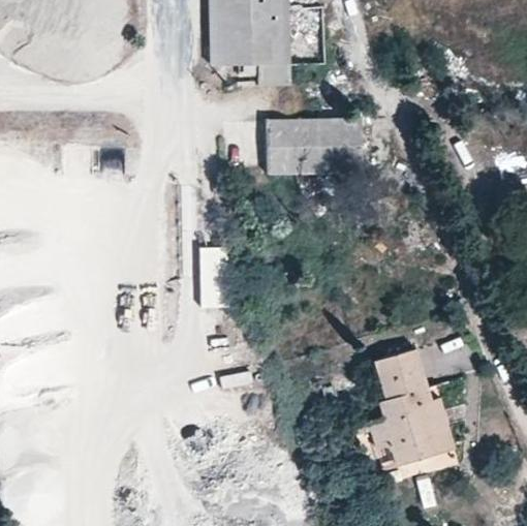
[(209,0),(211,67),(291,65),(289,0),(209,0)]
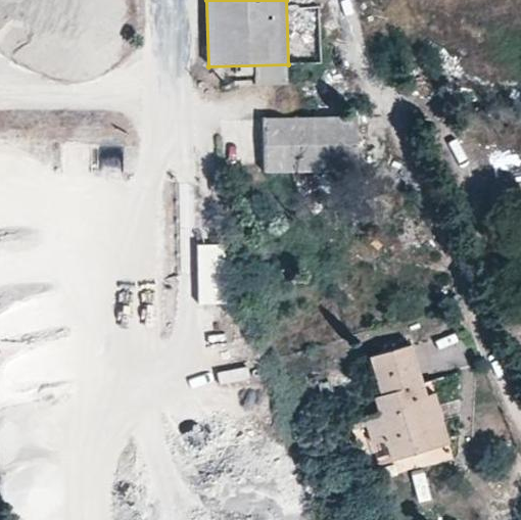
[(295,30),(313,30),(313,8),(295,8),(295,30)]
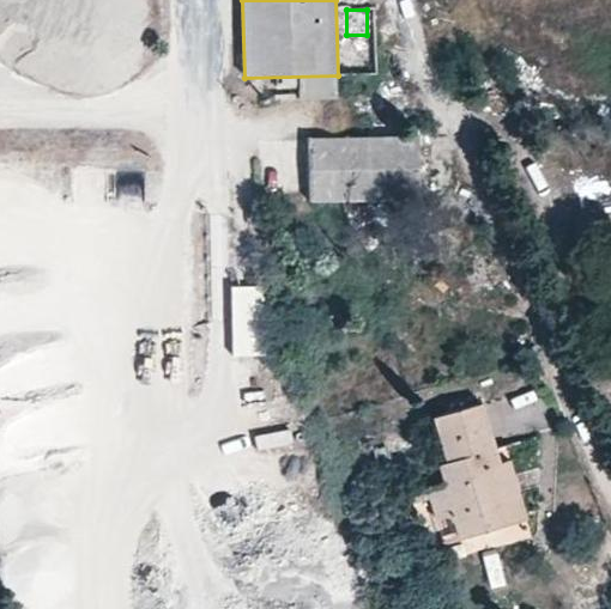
[(338,99),(338,75),(244,78),(246,91),(297,90),(298,101),(338,99)]
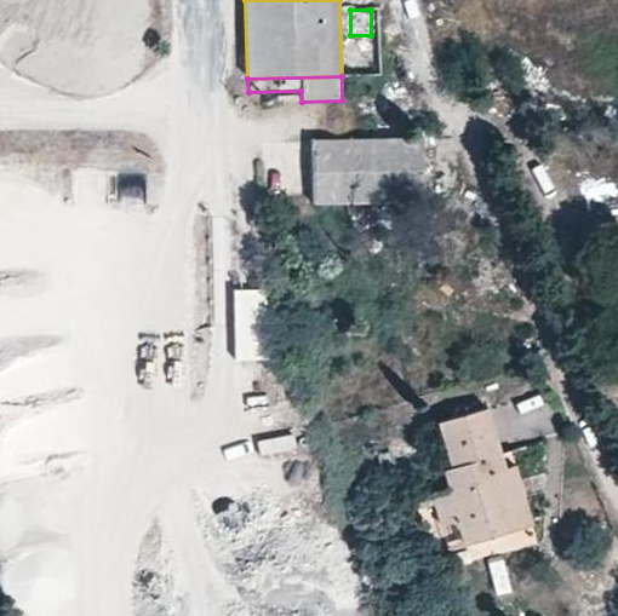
[(373,124),(373,137),(398,137),(398,124),(373,124)]
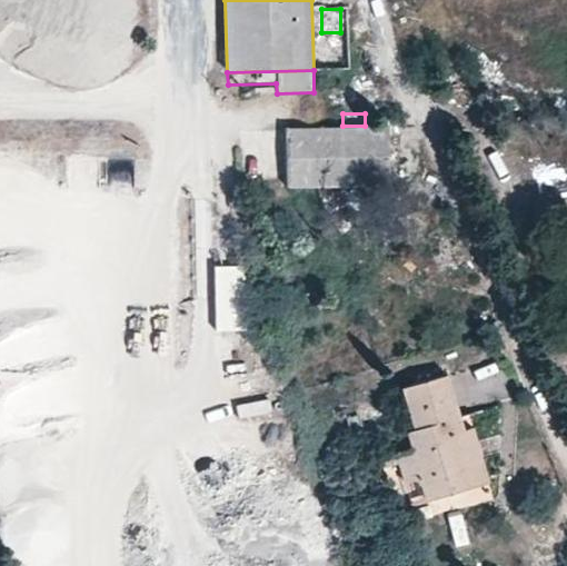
[(389,125),(365,126),(342,126),(286,128),(287,188),(390,186),(389,125)]
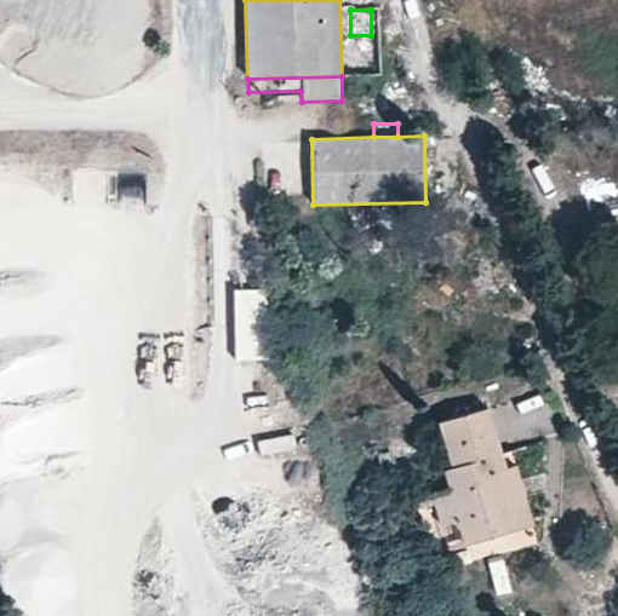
[(507,470),(487,407),(439,421),(452,466),(442,470),(453,501),(467,545),(519,529),(499,471),(507,470)]
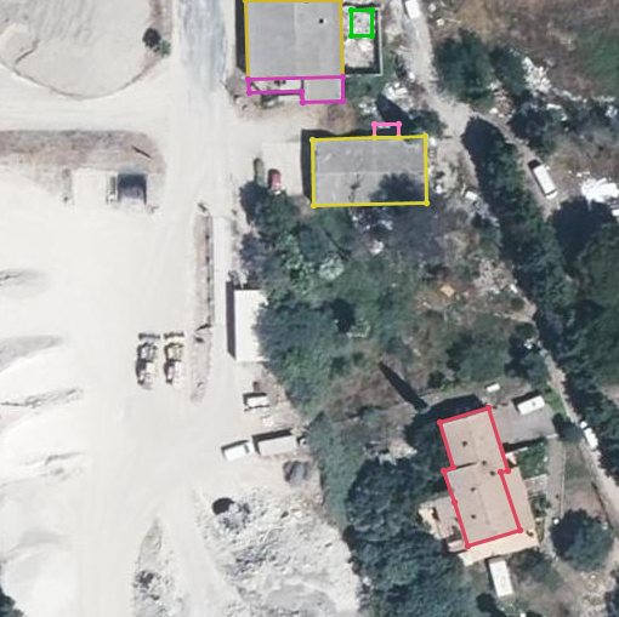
[(256,441),(259,457),(294,452),(293,436),(256,441)]
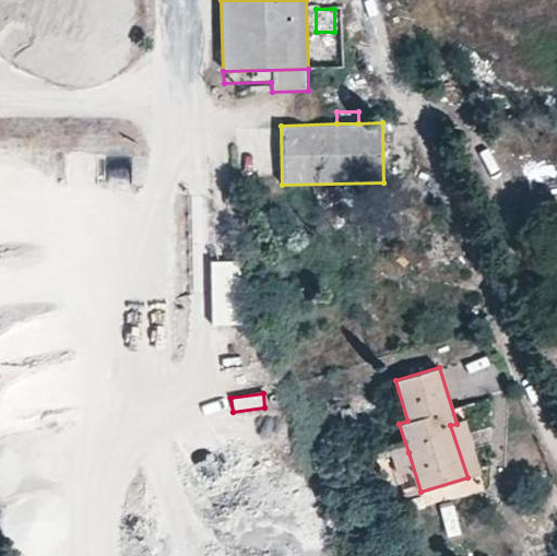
[(465,421),(457,424),(450,425),(467,477),(482,473),(465,421)]
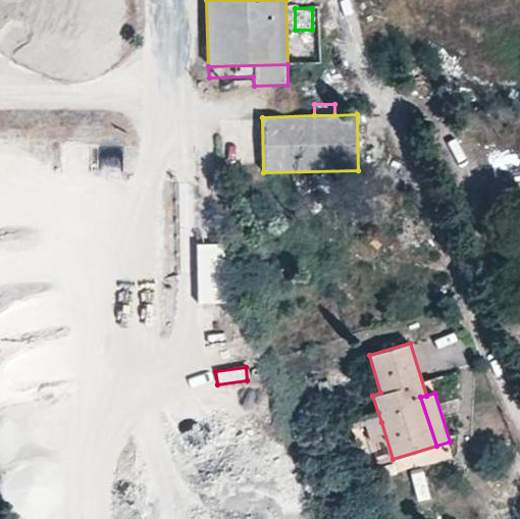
[(377,464),(393,459),(381,422),(365,426),(377,464)]
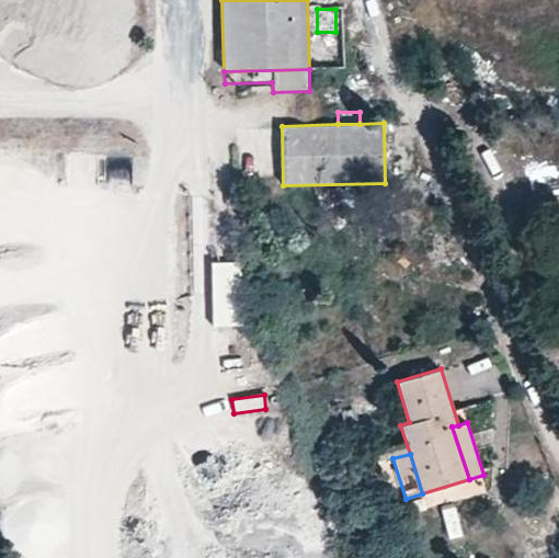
[(408,517),(485,493),(480,478),(403,501),(408,517)]
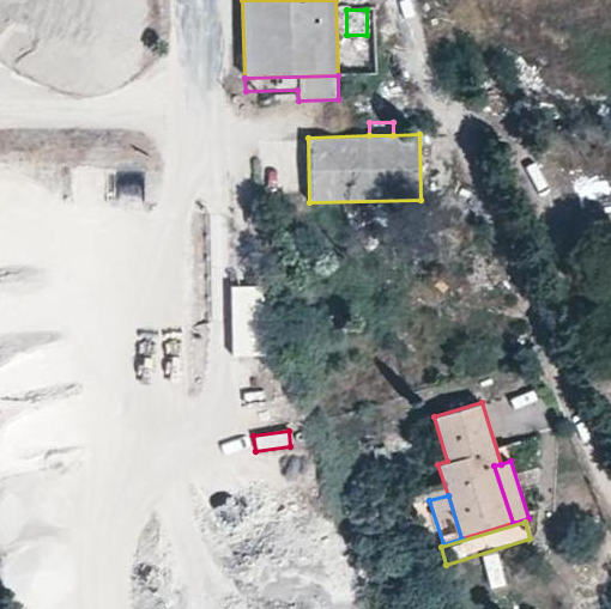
[(483,573),(485,594),(512,591),(509,571),(483,573)]
